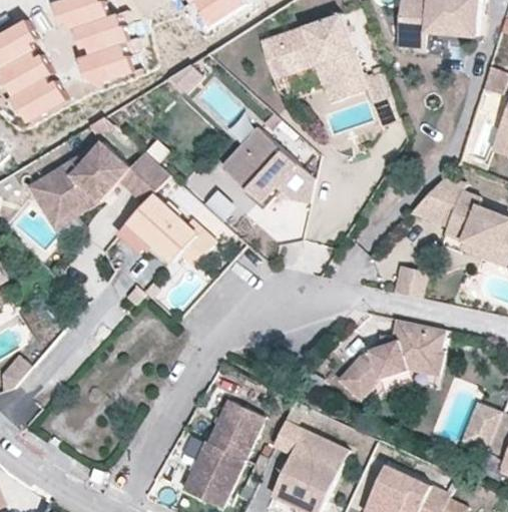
[(92,0),(60,0),(48,4),(54,24),(66,20),(78,58),(74,59),(81,80),(86,78),(89,87),(127,74),(117,46),(123,44),(112,13),(98,17),(92,0)]
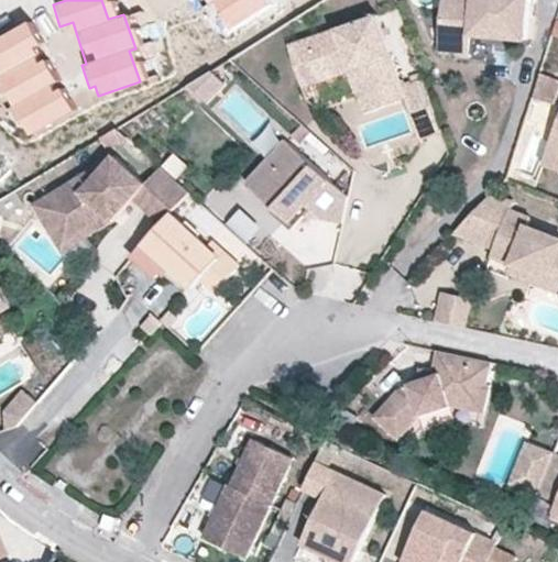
[(197,0),(204,8),(209,4),(221,25),(262,0),(197,0)]
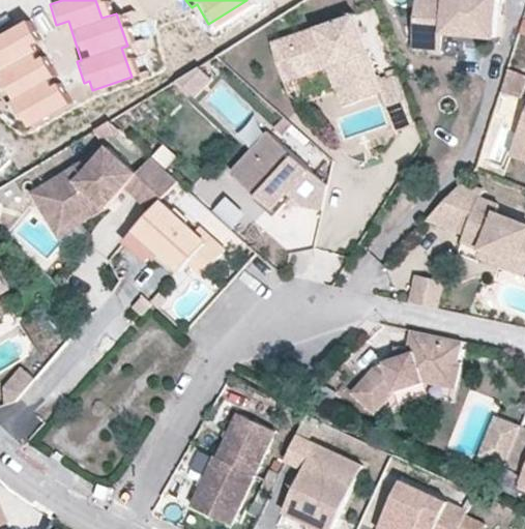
[(496,35),(498,0),(414,0),(410,48),(440,50),(441,31),(496,35)]
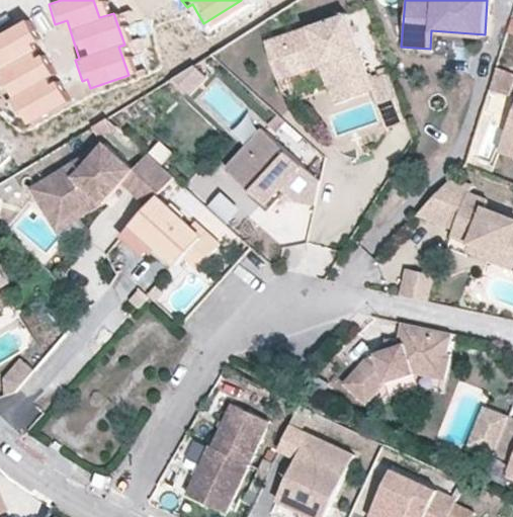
[(325,87),(365,74),(344,13),(263,42),(275,80),(317,66),(325,87)]
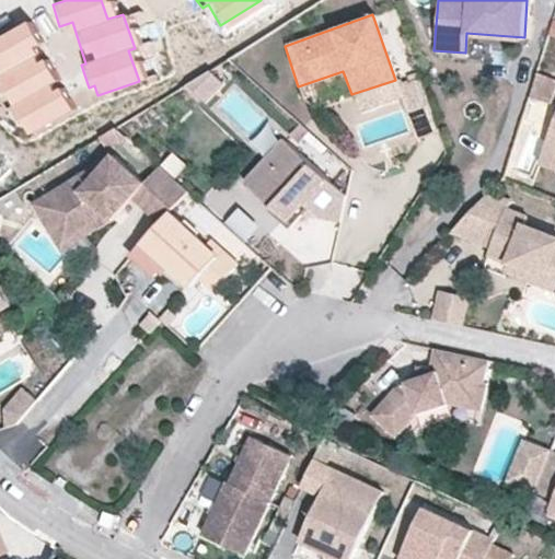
[(65,112),(19,24),(0,34),(0,89),(24,134),(65,112)]
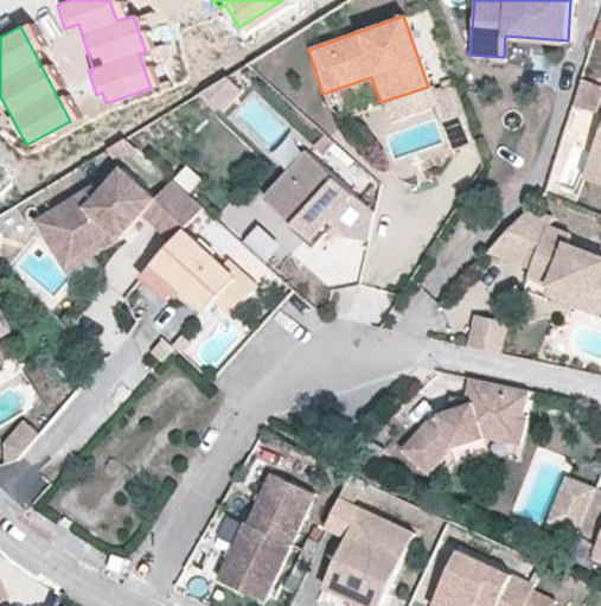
[(600,85),(580,78),(573,102),(592,109),(600,85)]
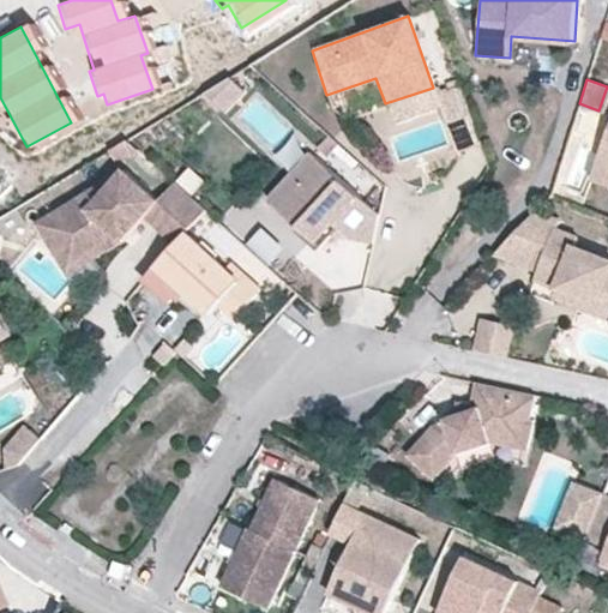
[(236,96),(220,80),(197,95),(220,115),(236,96)]
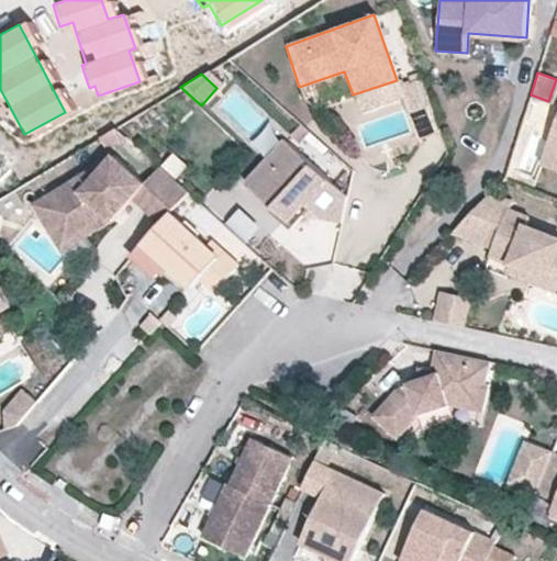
[(438,133),(420,79),(399,87),(402,97),(416,138),(438,133)]
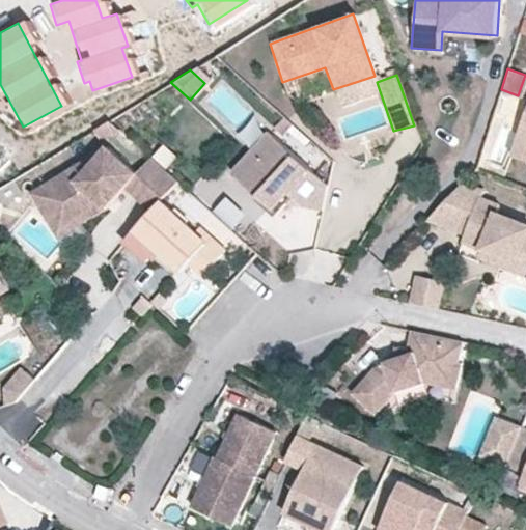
[(380,91),(377,82),(375,76),(333,89),(339,105),(380,91)]
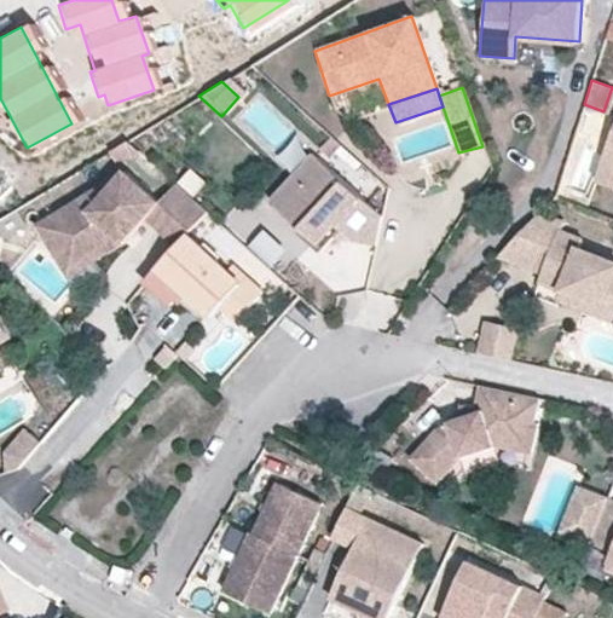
[(612,119),(590,177),(612,185),(612,119)]
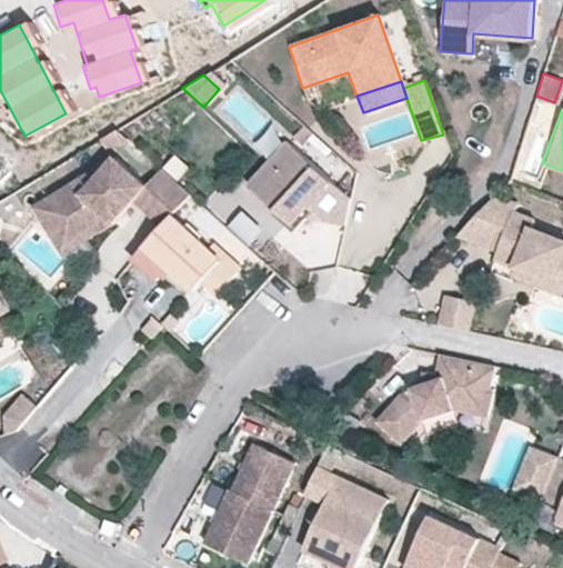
[(343,222),(349,197),(284,139),(268,158),(277,167),(257,190),(280,210),(275,216),(290,228),(305,211),(312,205),(320,211),(328,219),(343,222)]
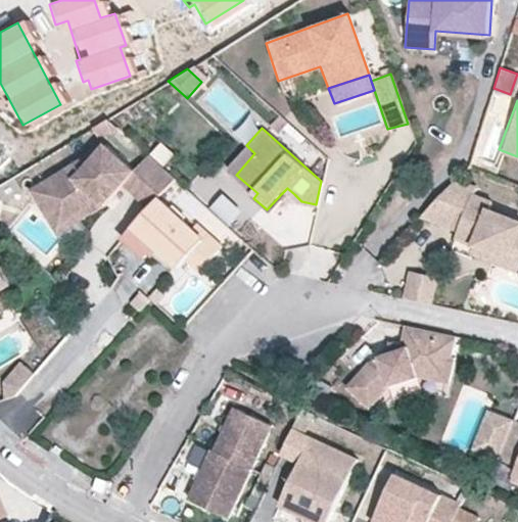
[(76,159),(46,178),(46,179),(69,218),(95,202),(90,196),(97,191),(105,197),(116,185),(130,170),(101,145),(81,165),(76,159)]
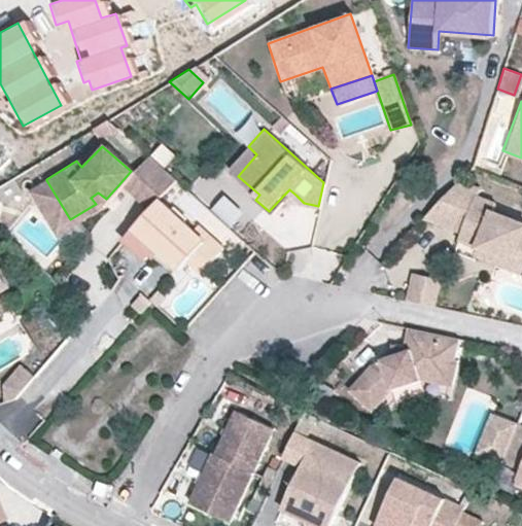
[(256,154),(248,146),(229,169),(238,176),(256,154)]
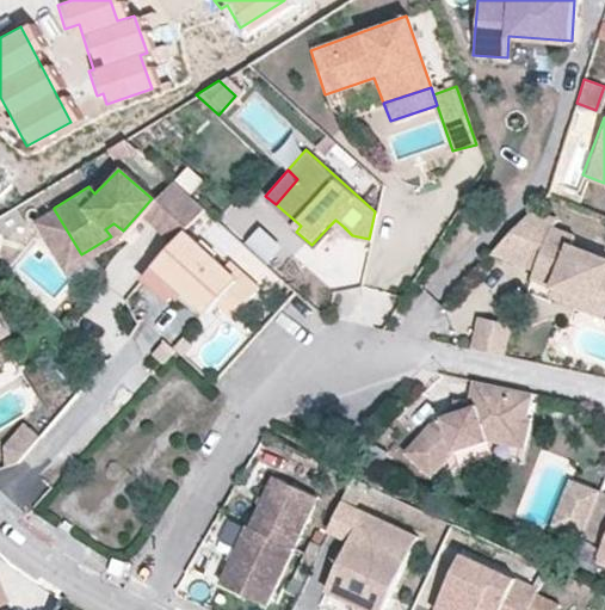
[(168,179),(152,198),(136,216),(167,244),(174,236),(155,220),(181,191),(168,179)]
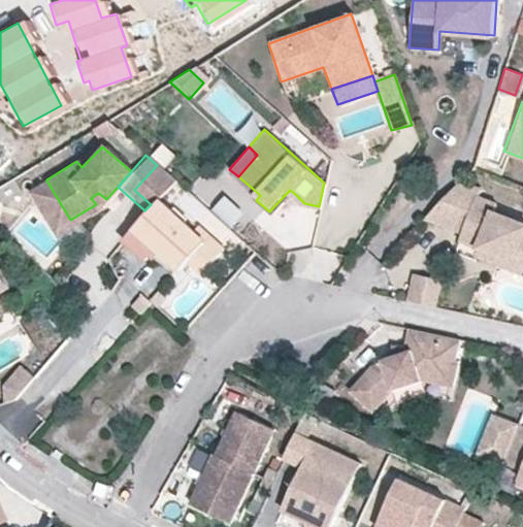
[(173,180),(157,165),(134,190),(151,204),(173,180)]
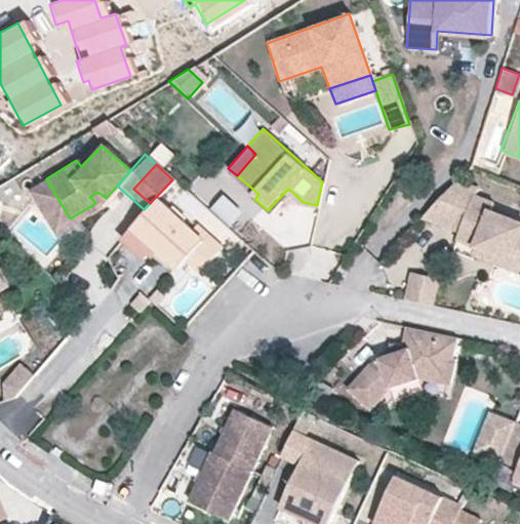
[(46,179),(46,178),(35,187),(57,226),(70,218),(46,179)]
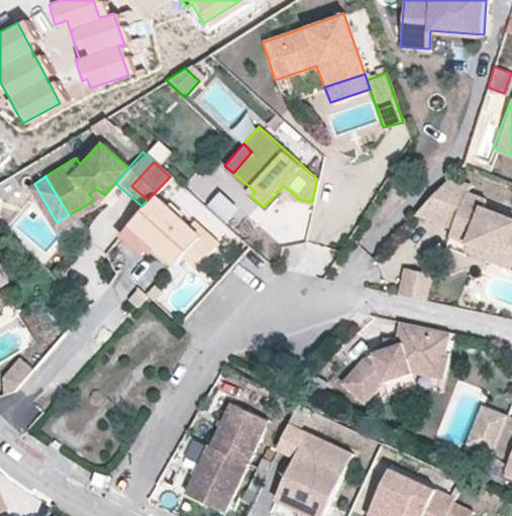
[(467,184),(447,177),(414,211),(450,226),(447,232),(466,239),(506,255),(507,249),(511,250),(511,216),(481,205),(484,198),(465,190),(467,184)]
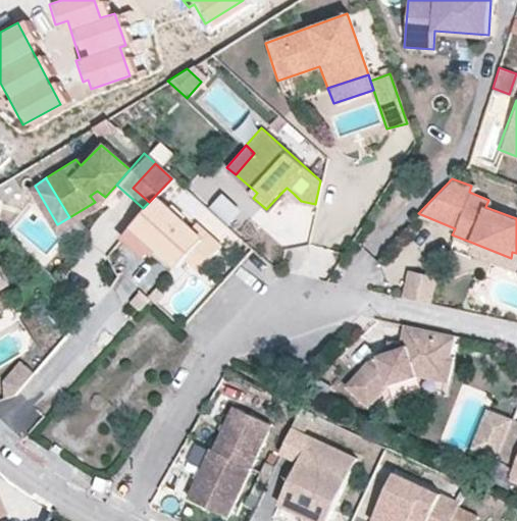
[(53,232),(71,221),(69,217),(57,224),(35,186),(26,191),(53,232)]
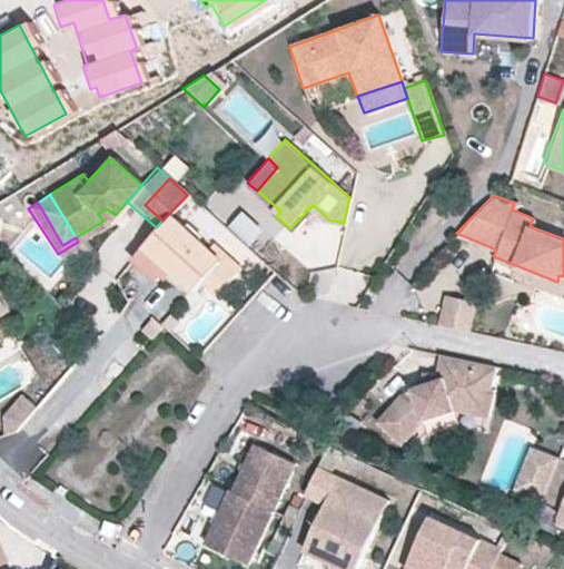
[(224,223),(247,245),(265,226),(241,204),(224,223)]
